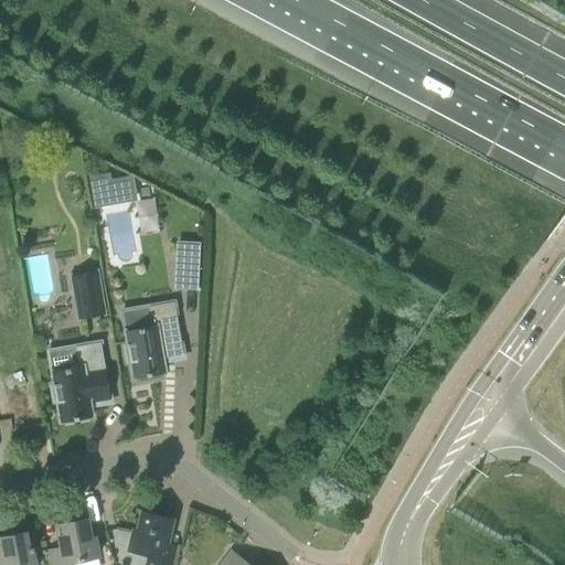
[(138,202),(134,178),(132,176),(130,177),(110,180),(109,173),(88,177),(94,209),(138,202)]
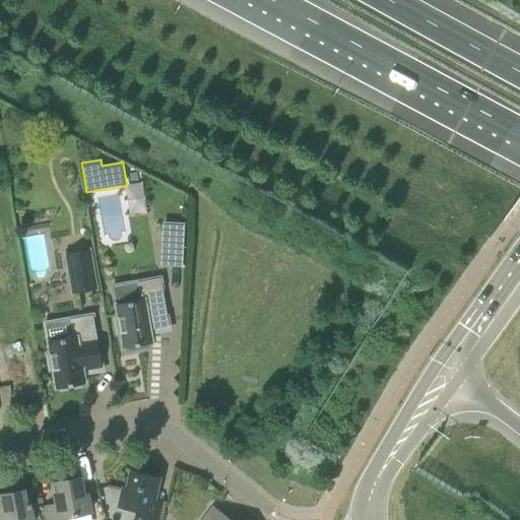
[(163,223),(160,266),(182,267),(184,224),(163,223)]
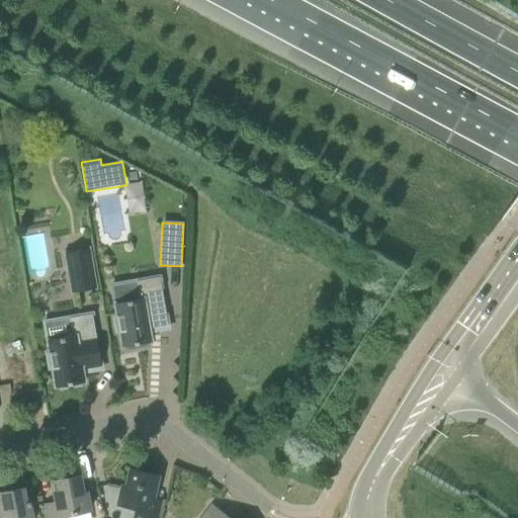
[(89,249),(65,253),(72,293),(96,289),(89,249)]
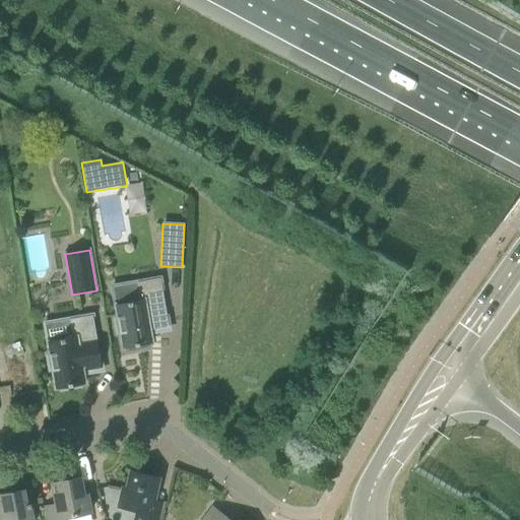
[(140,301),(115,305),(116,311),(118,319),(115,320),(117,334),(121,333),(123,348),(126,348),(127,352),(149,348),(148,344),(152,343),(149,330),(169,327),(160,278),(137,282),(140,301)]
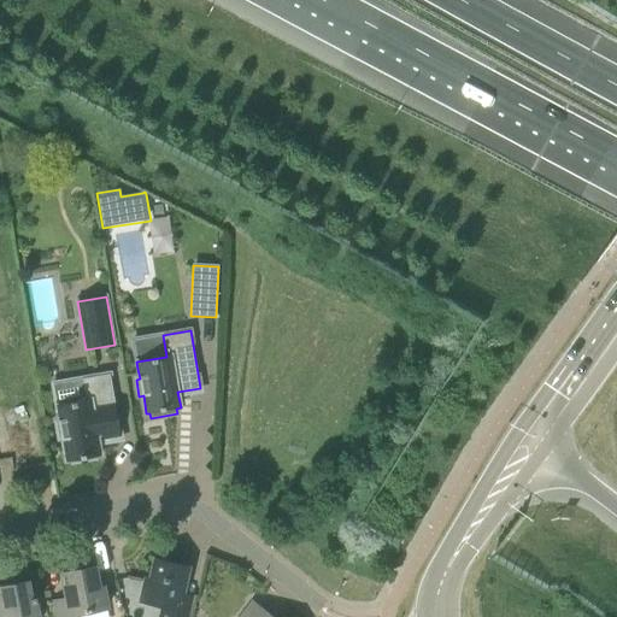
[(53,385),(57,406),(66,462),(101,456),(98,440),(121,436),(110,374),(53,385)]
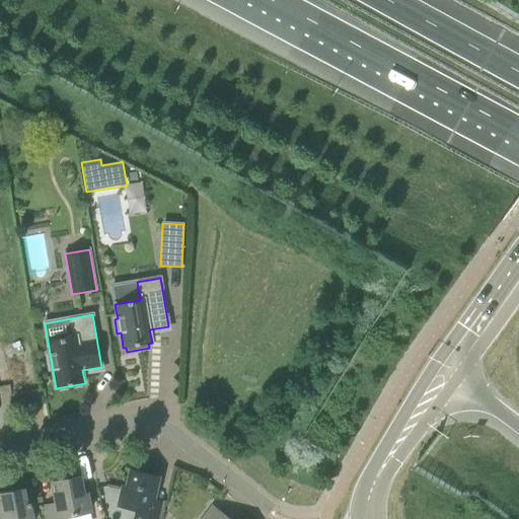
[(127,488),(123,487),(119,505),(138,509),(135,518),(160,518),(164,502),(153,499),(158,477),(130,471),(127,488)]
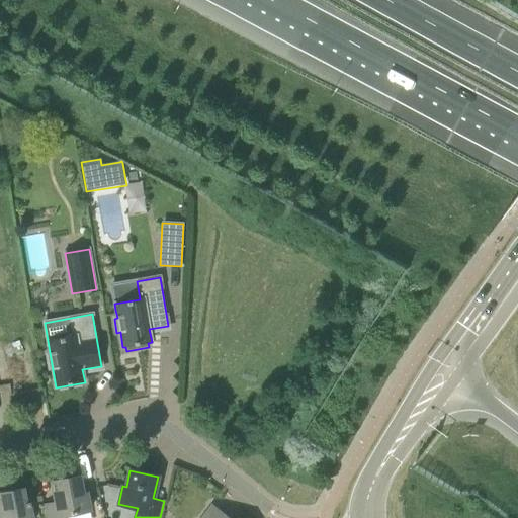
[(79,477),(52,482),(56,502),(44,505),(46,517),(65,517),(64,515),(89,510),(86,493),(83,494),(79,477)]
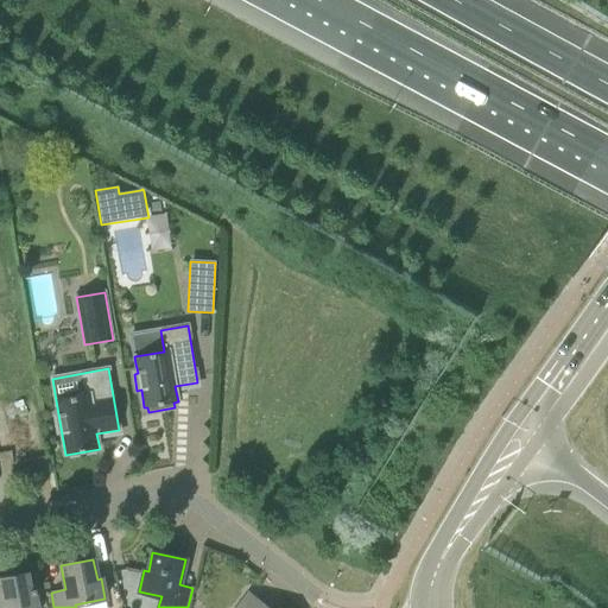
[(38,607),(36,589),(32,589),(29,571),(0,577),(0,601),(0,603),(0,602),(0,607),(38,607)]
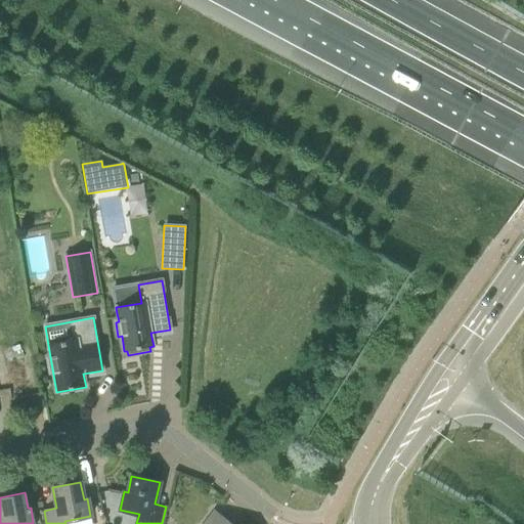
[(230,523),(215,512),(205,523),(230,523)]
